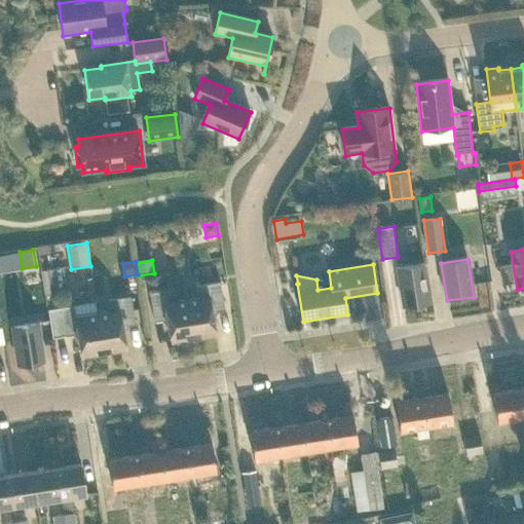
[(422,265),(397,269),(403,308),(428,304),(422,265)]
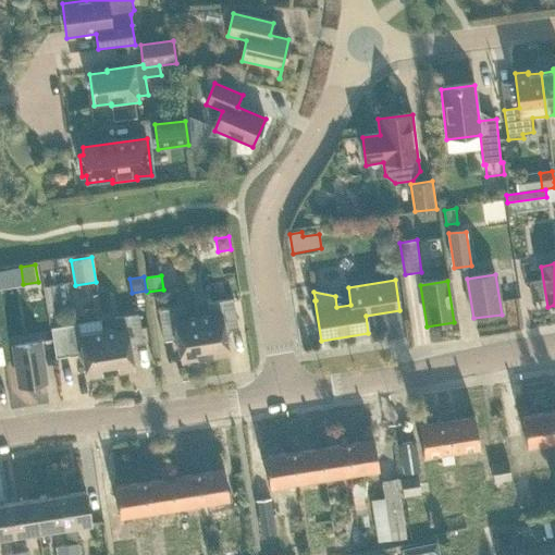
[(49,315),(62,312),(58,286),(45,288),(49,315)]
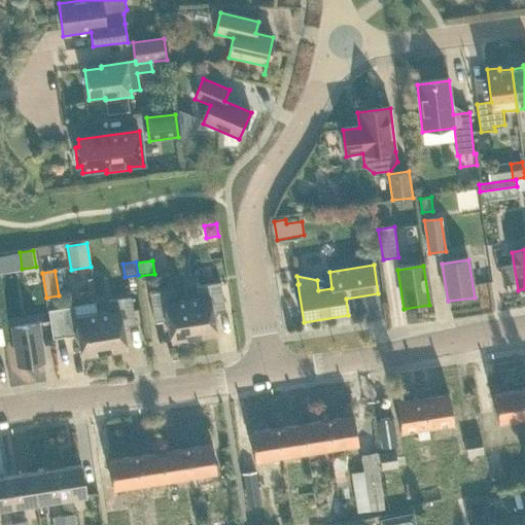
[(213,314),(225,312),(221,284),(197,288),(199,300),(187,302),(195,340),(216,336),(213,314)]
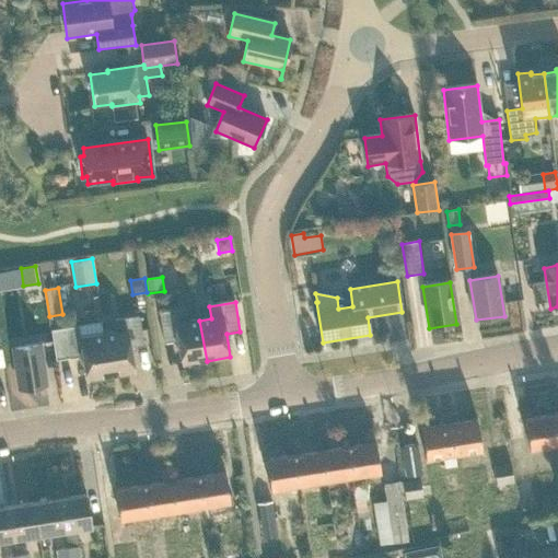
[(207,361),(199,321),(188,323),(186,310),(160,314),(165,344),(178,341),(183,364),(207,361)]
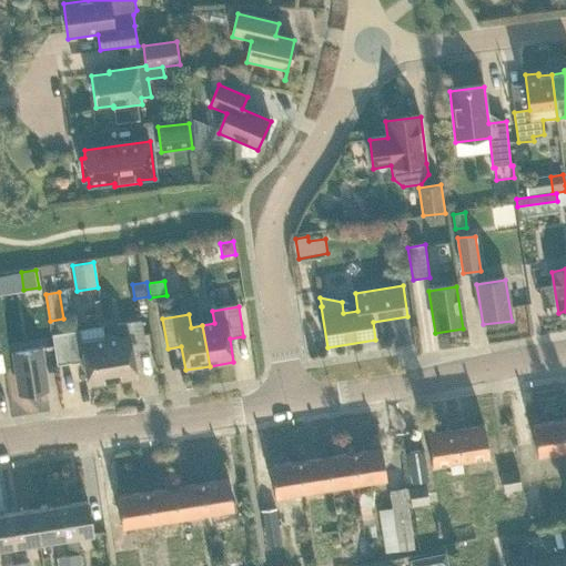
[(133,354),(148,352),(142,322),(117,325),(119,339),(107,341),(113,382),(137,378),(133,354)]
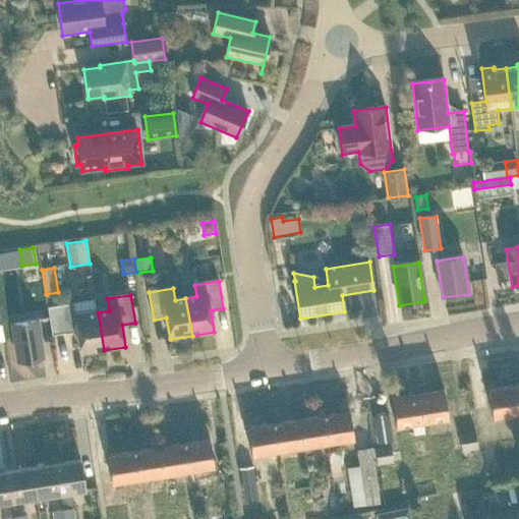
[(104,350),(98,312),(76,315),(74,304),(48,308),(53,336),(77,332),(81,353),(104,350)]
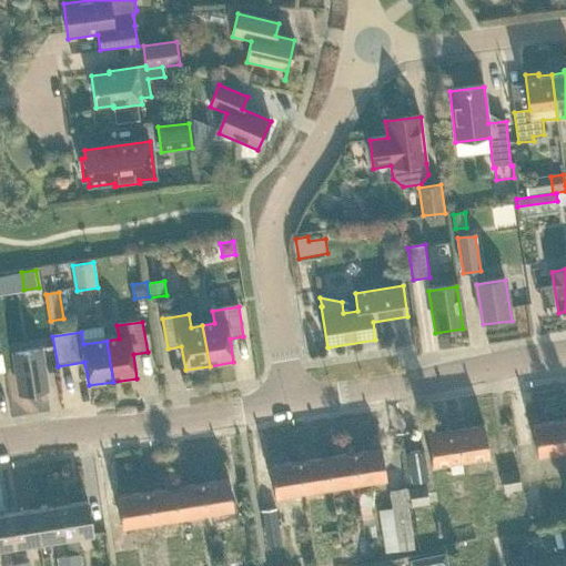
[(21,396),(48,393),(40,350),(14,354),(21,396)]
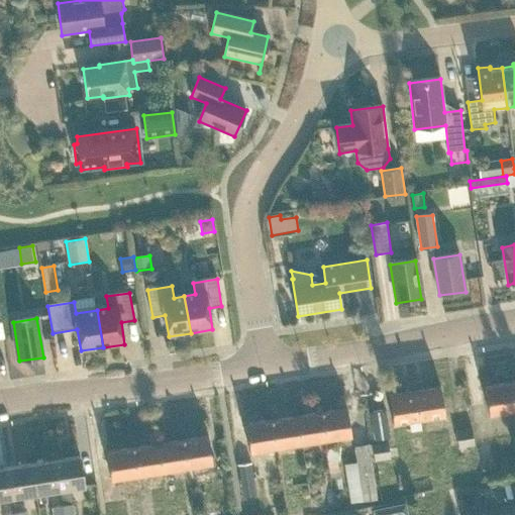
[(486,388),(485,388),(490,424),(514,420),(514,414),(509,385),(486,388)]
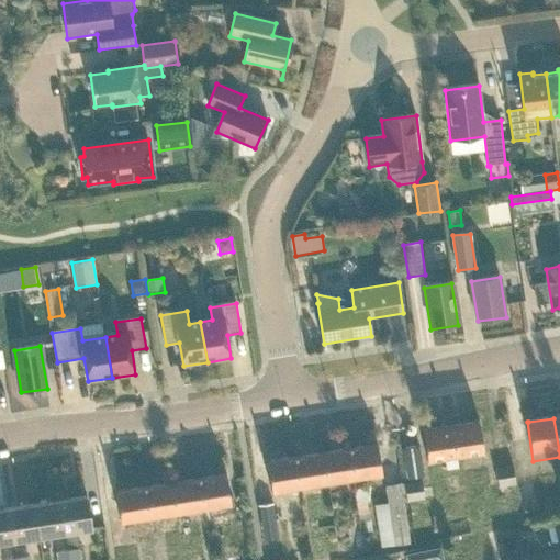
[(451,427),(450,427),(456,467),(483,462),(478,424),(451,427)]
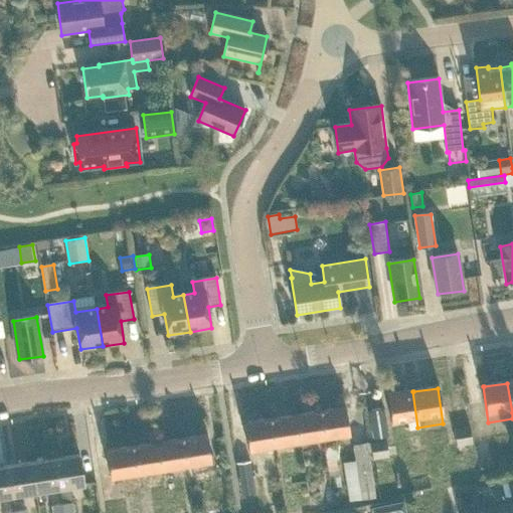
[(388,395),(387,395),(392,432),(417,428),(412,391),(388,395)]
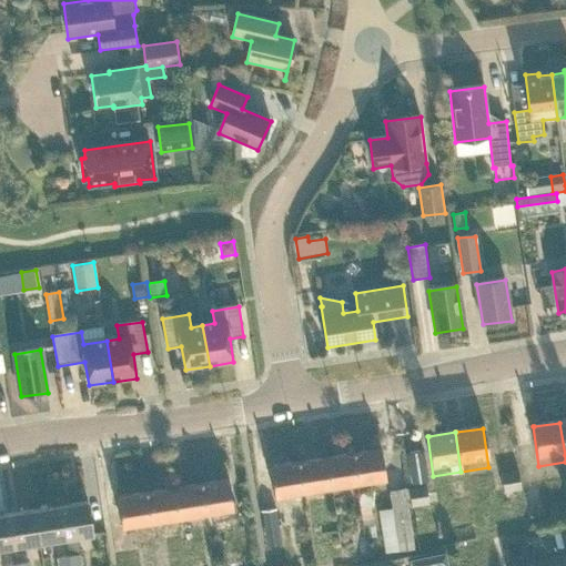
[(354,455),(351,455),(357,494),(384,489),(378,451),(354,455)]
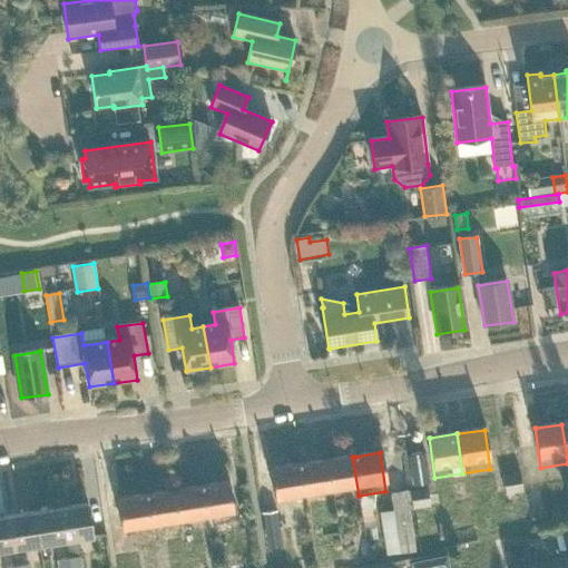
[(327,460),(325,461),(332,500),(359,496),(352,457),(327,460)]
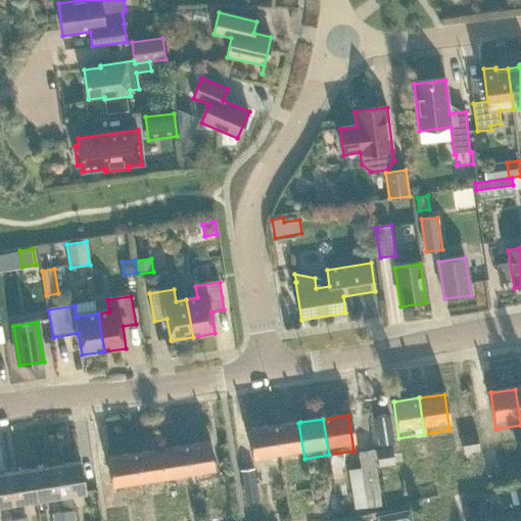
[(275,426),(280,463),(304,459),(298,423),(275,426)]
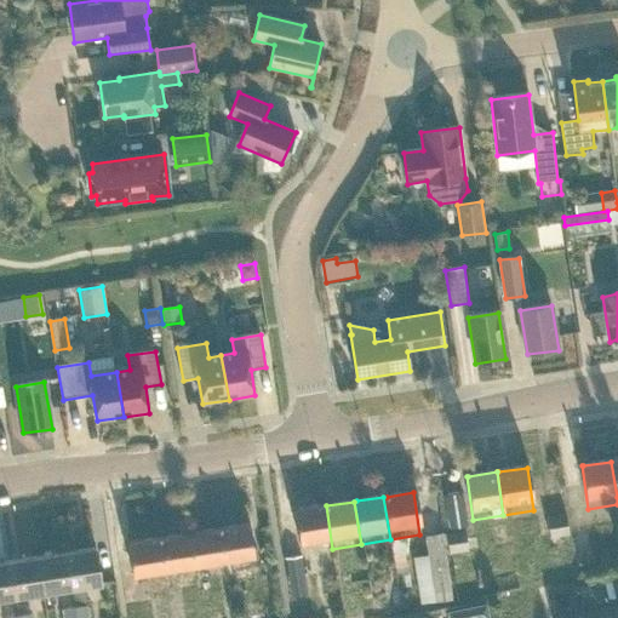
[(326,505),(296,510),(301,543),(302,554),(332,549),(326,505)]
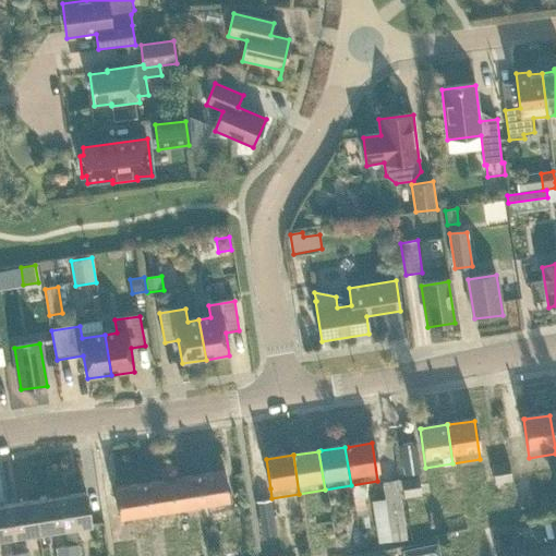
[(197,476),(196,476),(202,516),(227,511),(229,511),(222,472),(197,476)]
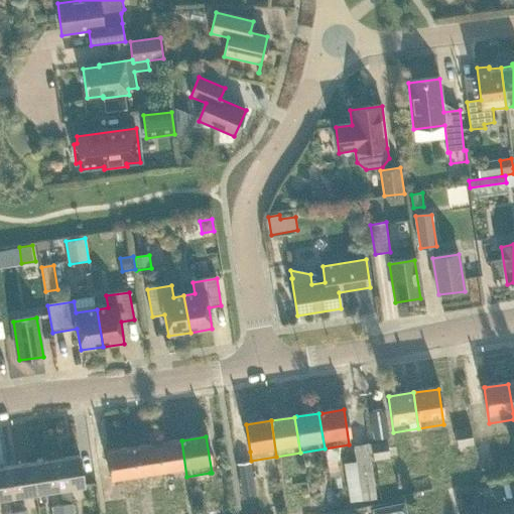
[(349,460),(351,499),(379,497),(377,457),(392,456),(391,437),(360,439),(361,459),(349,460)]
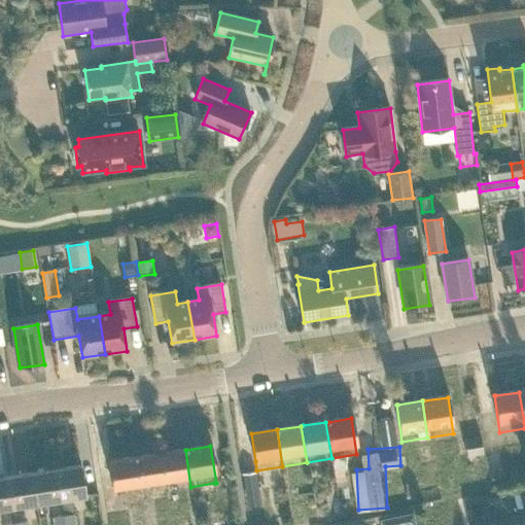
[(162,454),(161,454),(167,491),(190,487),(185,450),(162,454)]
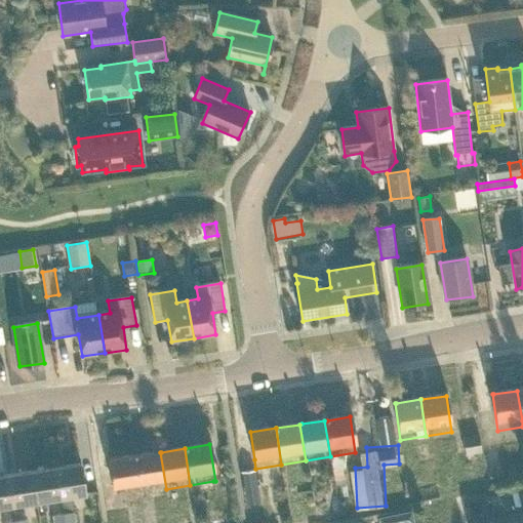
[(160,452),(135,456),(142,493),(166,489),(160,452)]
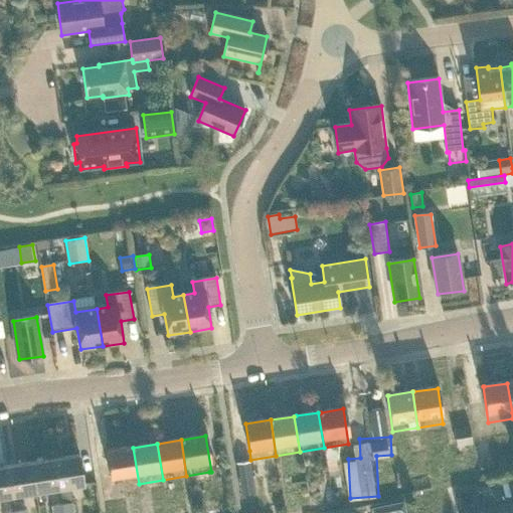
[(133,448),(108,452),(114,488),(139,484),(133,448)]
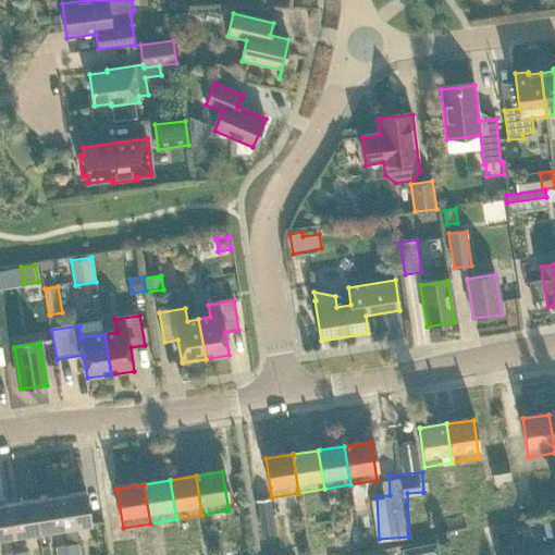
[(65,530),(91,526),(86,494),(60,497),(65,530)]
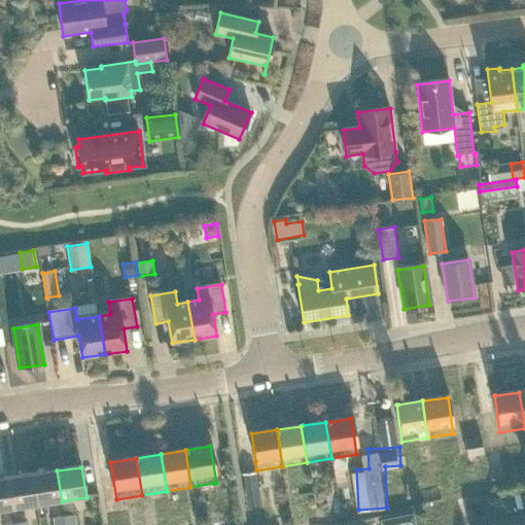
[(38,504),(62,501),(57,470),(33,475),(38,504)]
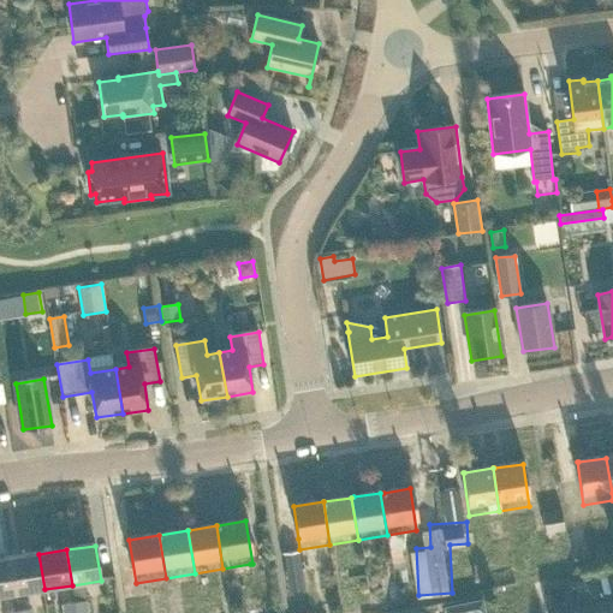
[(16,594),(45,589),(39,554),(11,559),(16,594)]
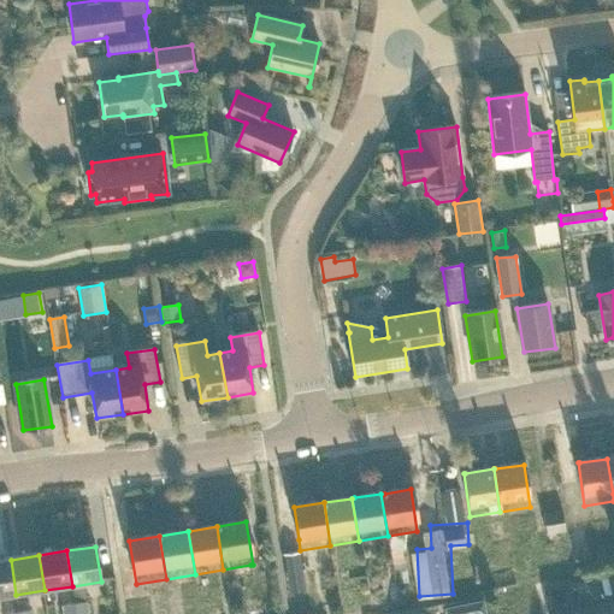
[(0,597),(16,595),(11,560),(0,561),(0,597)]
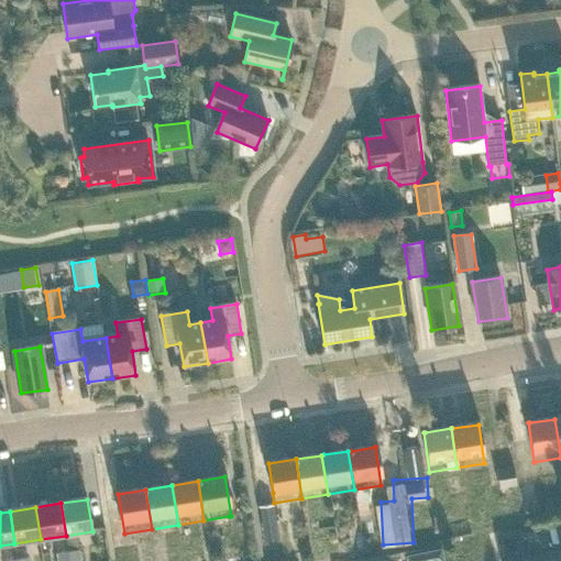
[(515,538),(502,540),(504,551),(517,549),(515,538)]
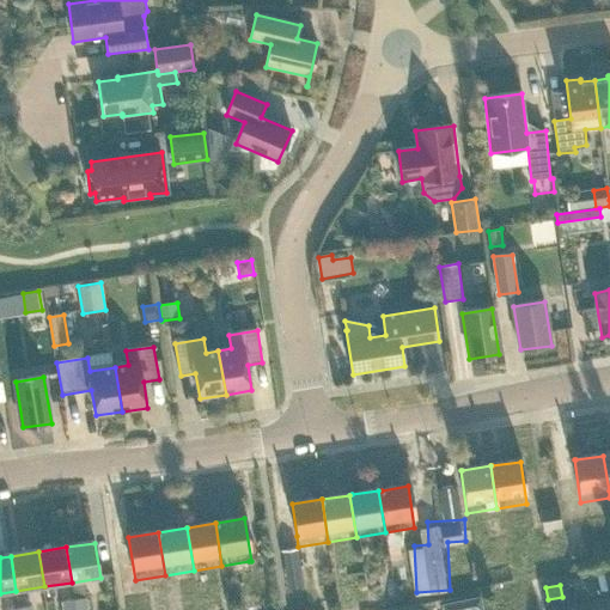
[(481,596),(462,601),(463,609),(485,609),(481,596)]
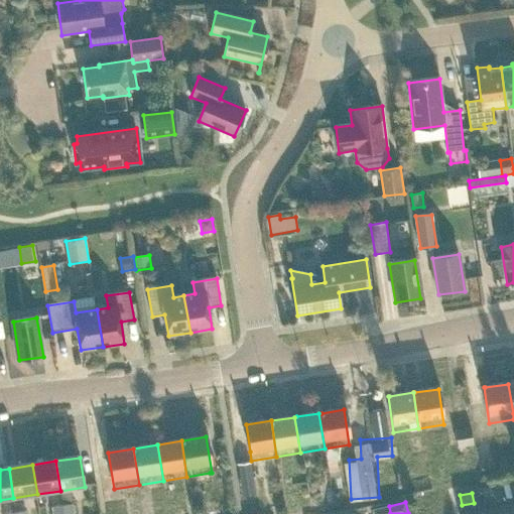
[(74,513),(73,505),(62,507),(63,513),(74,513)]
